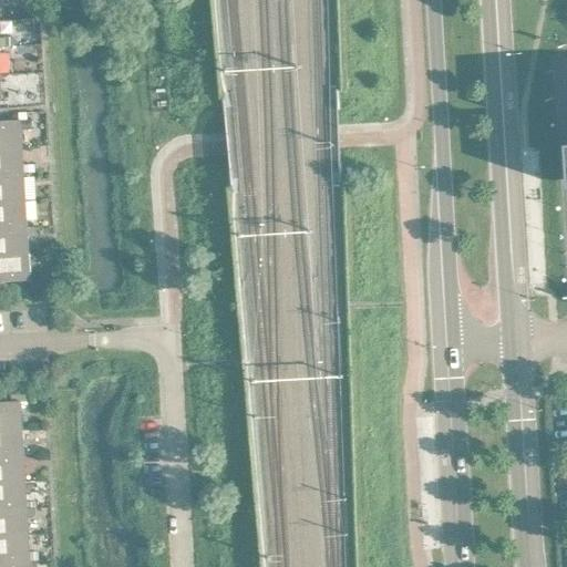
[(0,119),(0,145),(22,144),(21,127),(20,119),(20,117),(0,119)]
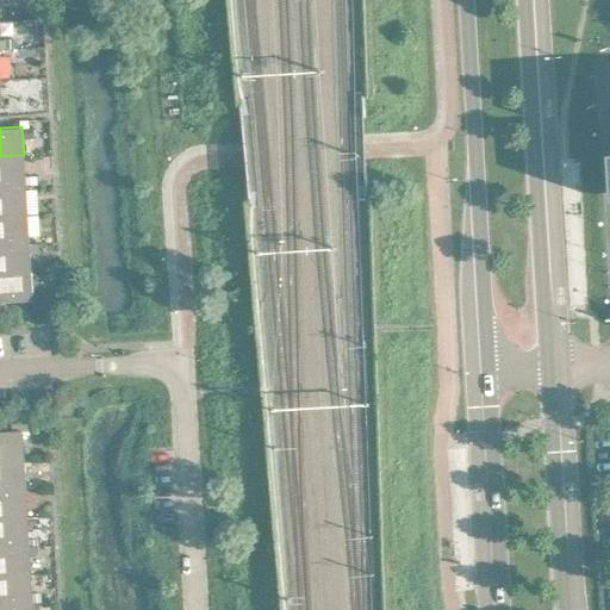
[(35,126),(22,128),(23,137),(35,137),(35,126)]
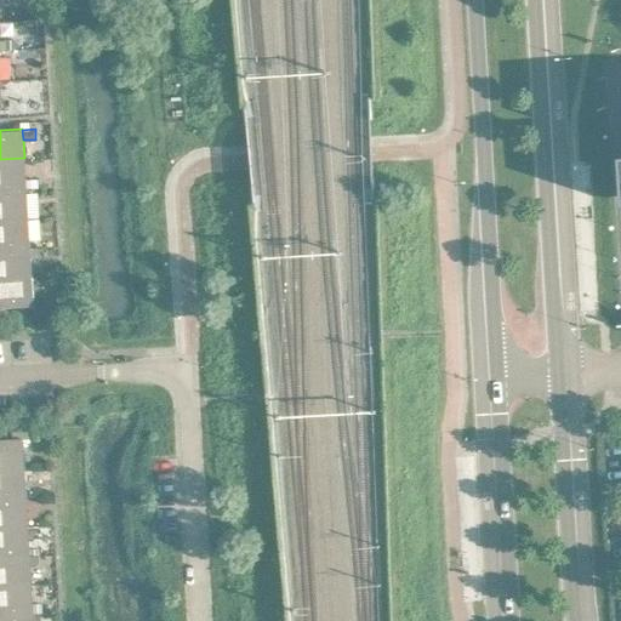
[(0,159),(0,188),(26,187),(26,178),(24,158),(0,159)]
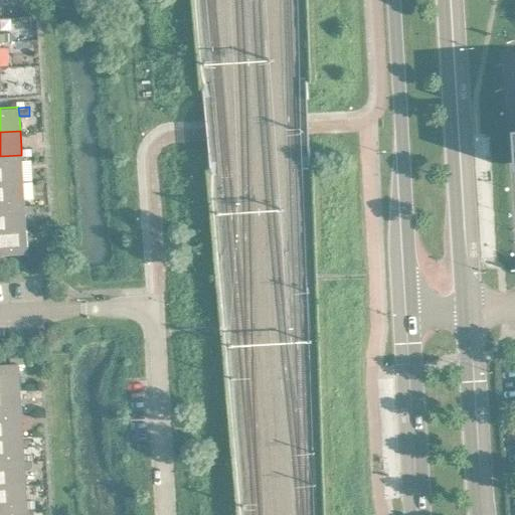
[(0,156),(0,181),(23,180),(21,155),(0,156)]
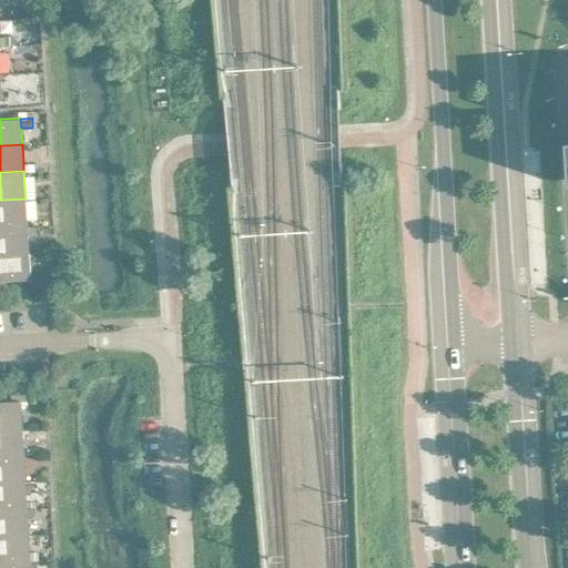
[(0,200),(0,226),(27,225),(26,199),(0,200)]
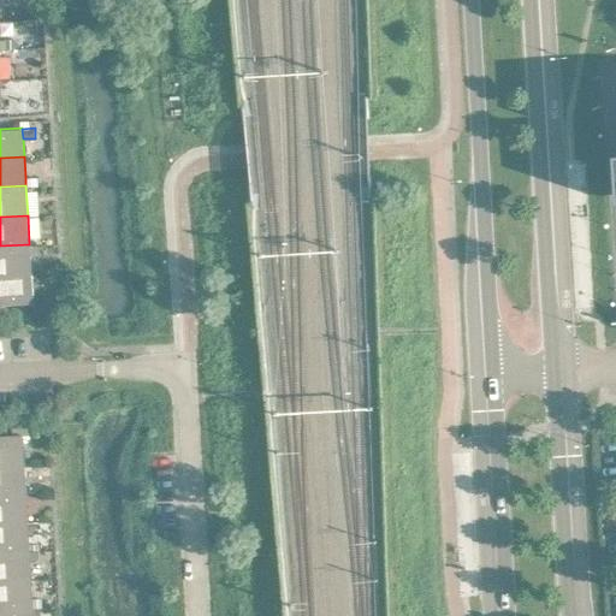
[(0,246),(0,274),(31,273),(29,244),(0,246)]
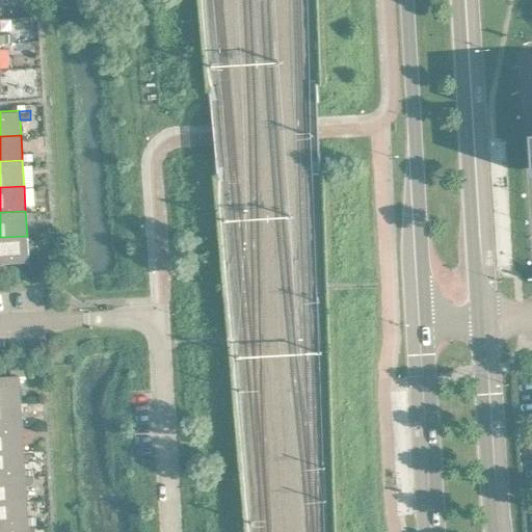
[(27,236),(0,237),(0,263),(28,261),(27,236)]
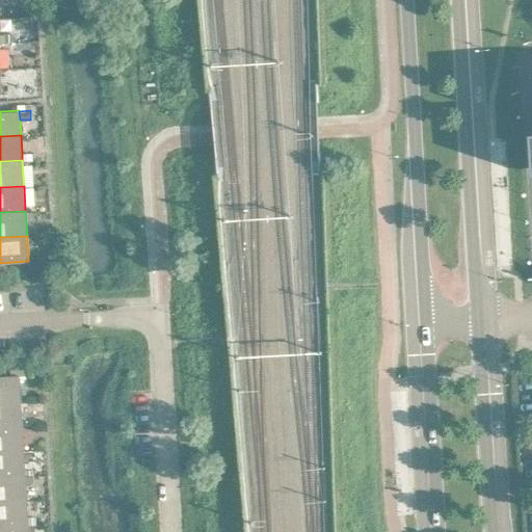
[(44,260),(28,261),(29,268),(29,271),(32,270),(45,270),(45,267),(44,260)]
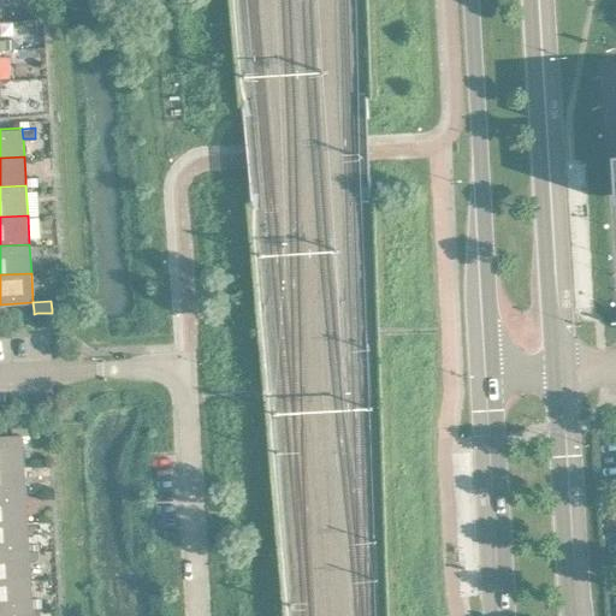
[(0,434),(0,463),(23,462),(22,433),(12,433),(0,434)]
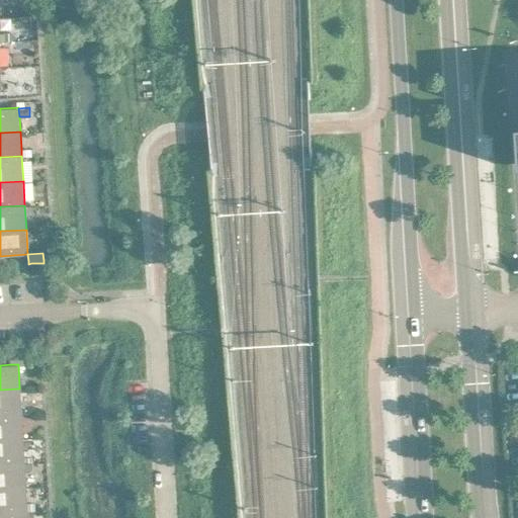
[(0,390),(0,414),(21,413),(19,389),(0,390)]
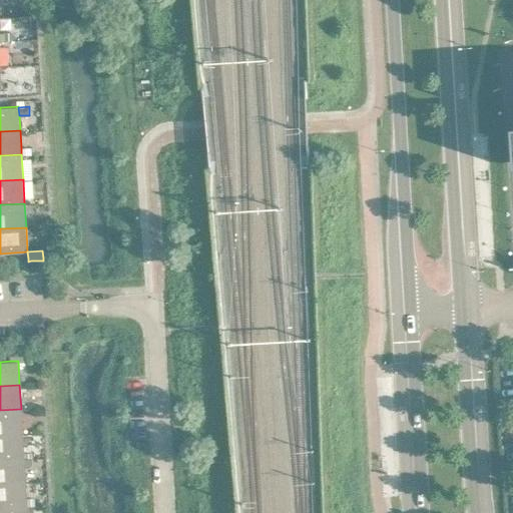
[(0,410),(0,434),(22,433),(21,409),(0,410)]
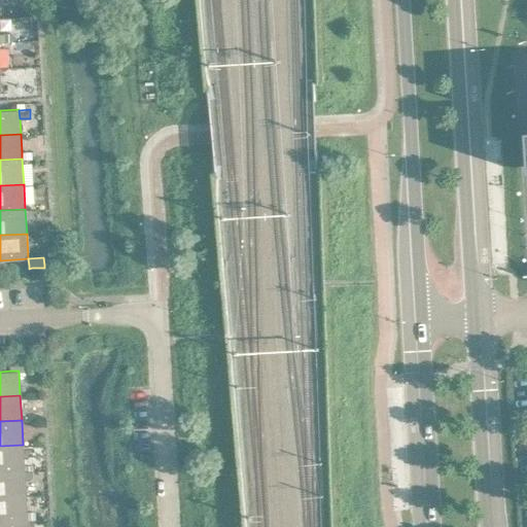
[(0,446),(0,471),(25,470),(23,445),(0,446)]
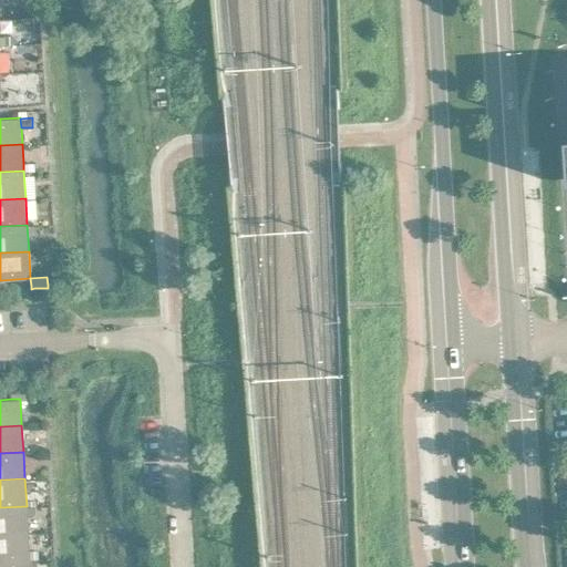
[(0,507),(0,534),(28,533),(27,506),(0,507)]
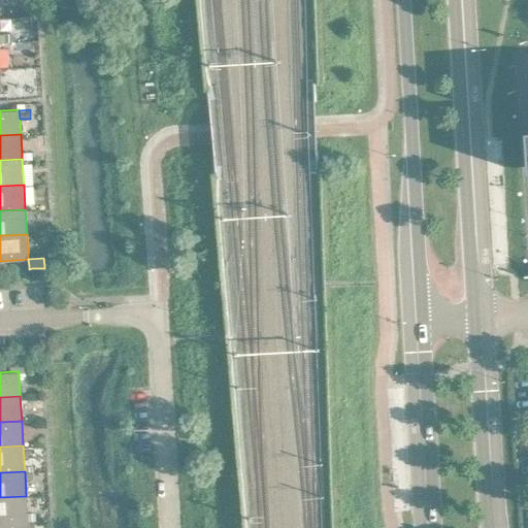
[(0,497),(0,522),(28,521),(26,496),(0,497)]
